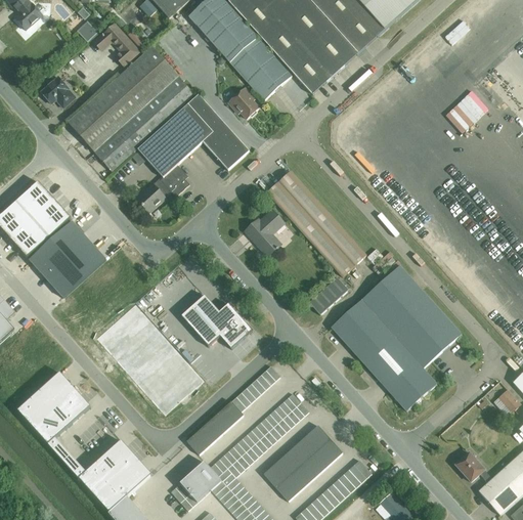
[(32,2),(31,2),(29,0),(9,0),(12,4),(14,3),(22,11),(16,15),(27,27),(42,13),(42,12),(46,8),(42,3),(37,7),(32,2)]
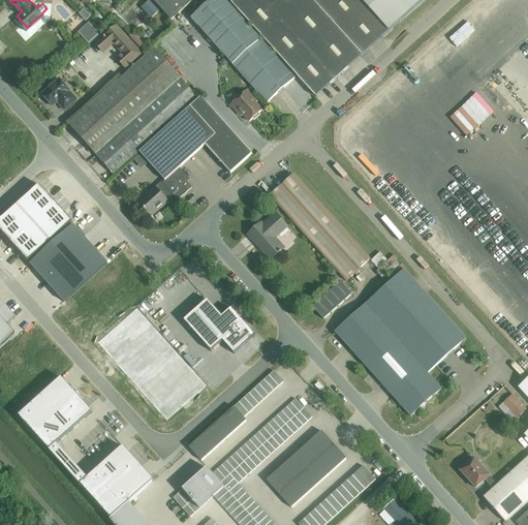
[(146,0),(141,4),(150,14),(157,8),(150,0),(146,0)]
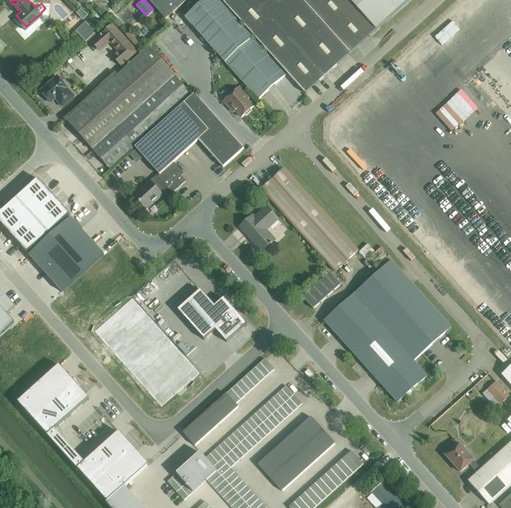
[(150,0),(165,16),(183,0),(150,0)]
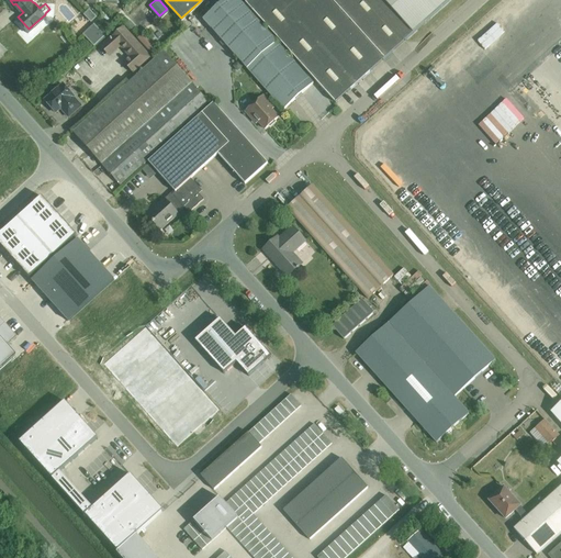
[(312,80),(276,38),(240,0),(219,0),(202,15),(283,105),(312,80)]
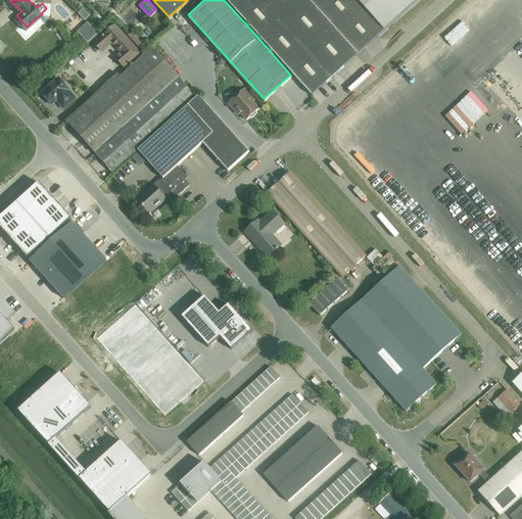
[(228,0),(312,93),(358,51),(360,49),(316,0),(228,0)]
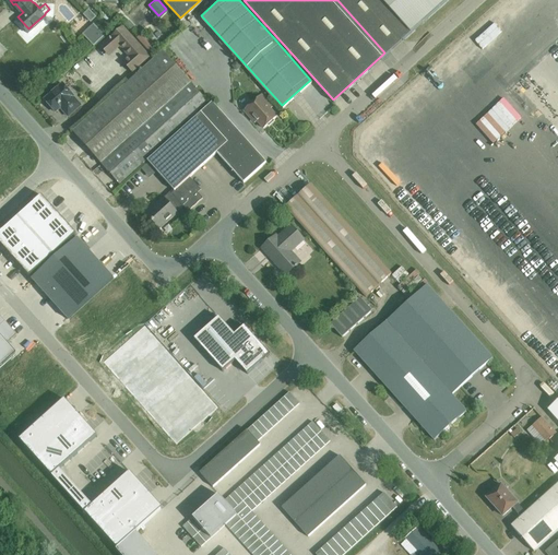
[(337,0),(384,52),(410,30),(442,0),(337,0)]
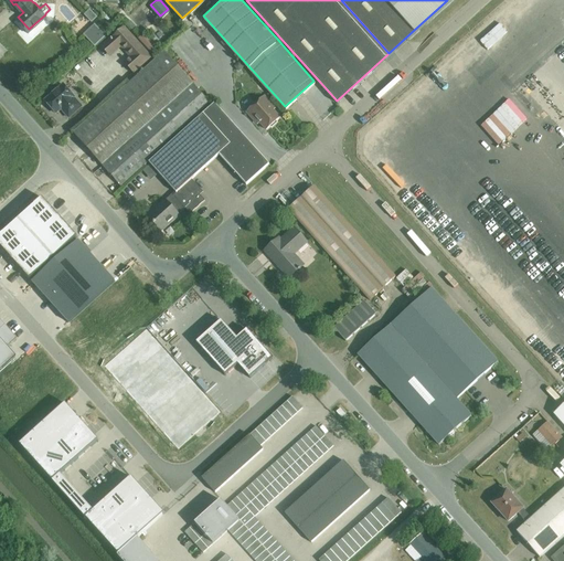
[(96,13),(88,6),(83,11),(91,19),(96,13)]
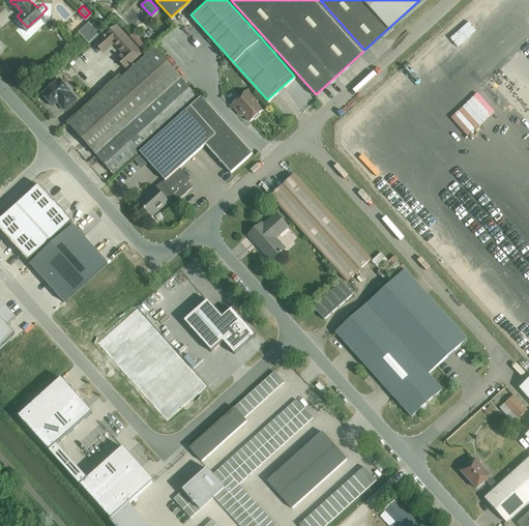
[(179,11),(175,16),(178,20),(183,16),(179,11)]
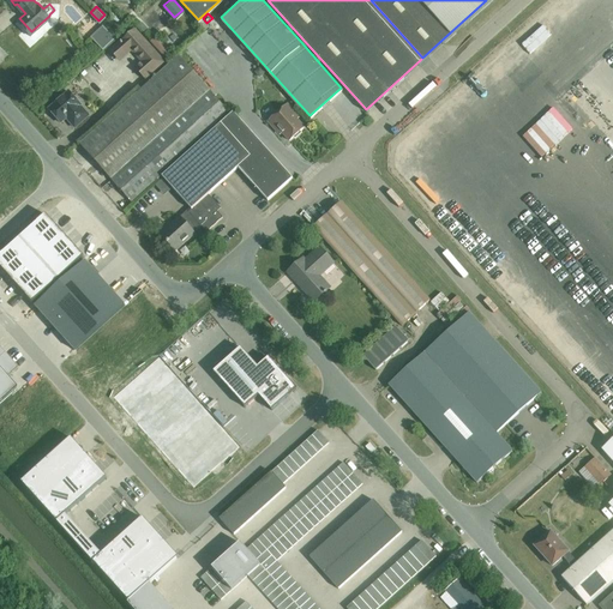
[(166,59),(134,25),(109,48),(119,58),(131,48),(139,58),(133,64),(145,77),(166,59)]
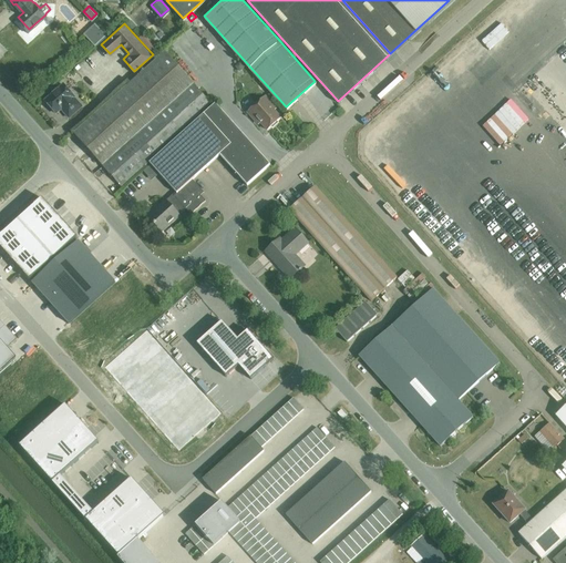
[(156,47),(143,31),(139,36),(152,51),(156,47)]
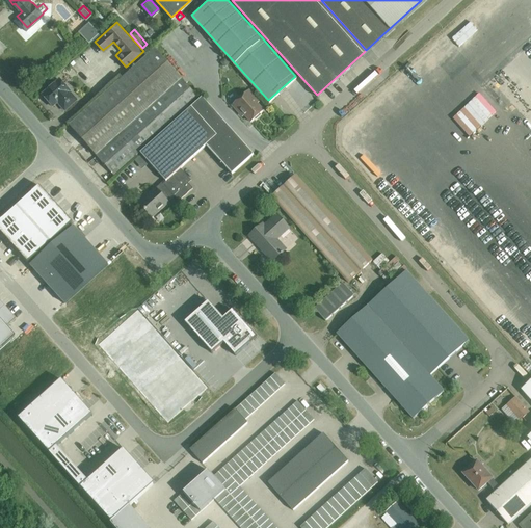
[(154,47),(108,87),(69,123),(95,153),(135,116),(180,76),(154,47)]
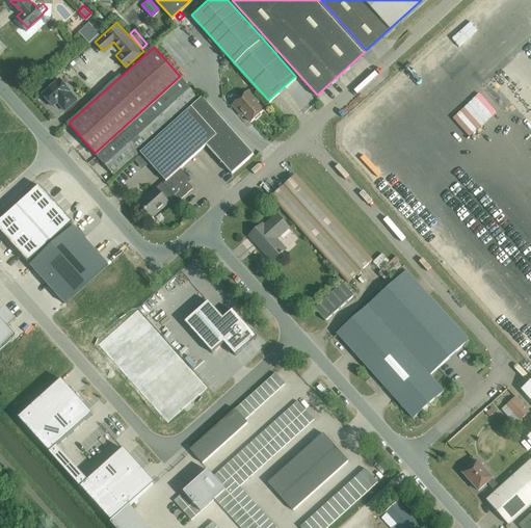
[(224,55),(220,58),(223,63),(229,59),(224,55)]
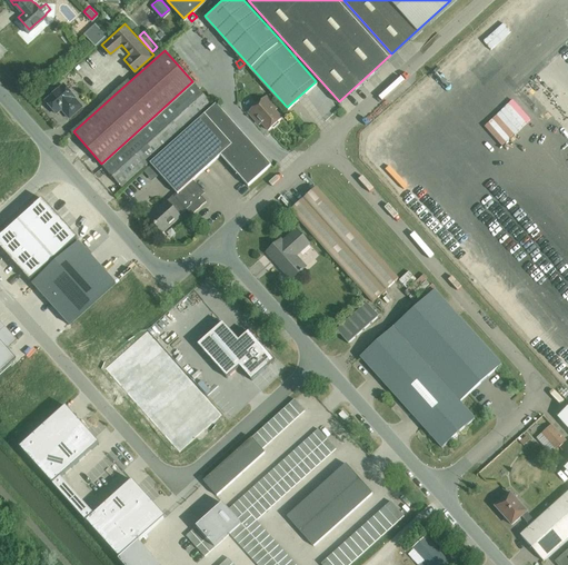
[(70,114),(81,105),(73,96),(73,95),(62,82),(45,98),(56,111),(62,105),(70,114)]
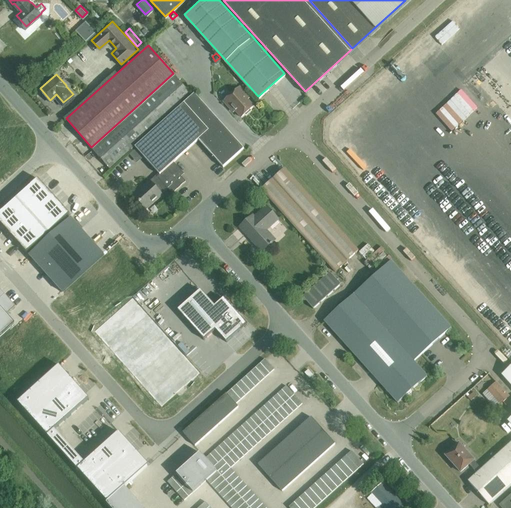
[(174,74),(130,113),(92,147),(108,166),(190,92),(174,74)]
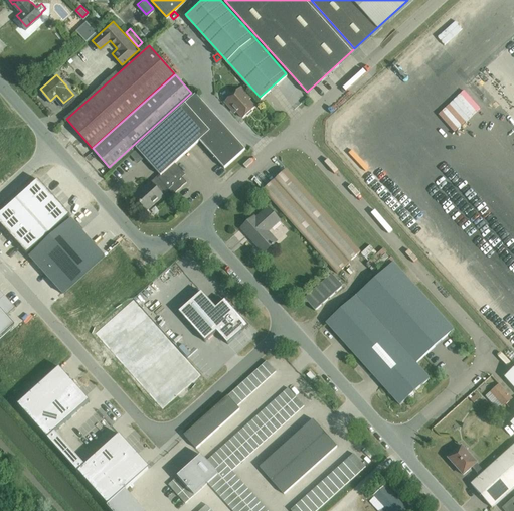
[(242,115),(254,105),(244,94),(246,92),(240,84),(224,99),(230,106),(232,105),(242,115)]
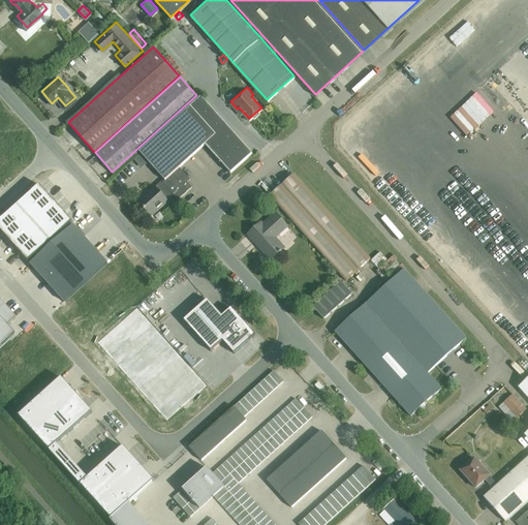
[(173,191),(177,197),(191,184),(185,177),(187,175),(179,164),(205,142),(229,171),(251,151),(200,94),(138,149),(163,176),(160,179),(173,191)]
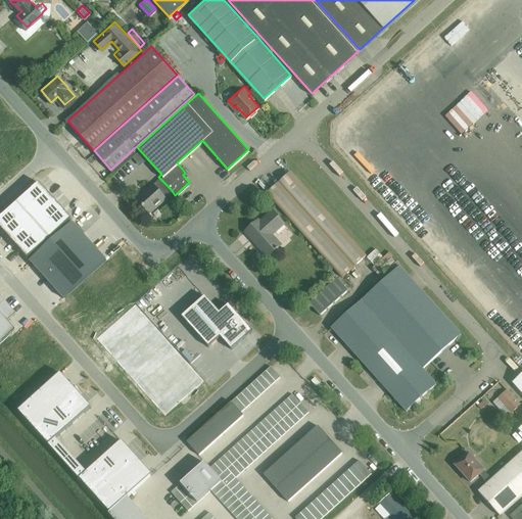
[(365,253),(290,169),(278,180),(353,264),(365,253)]
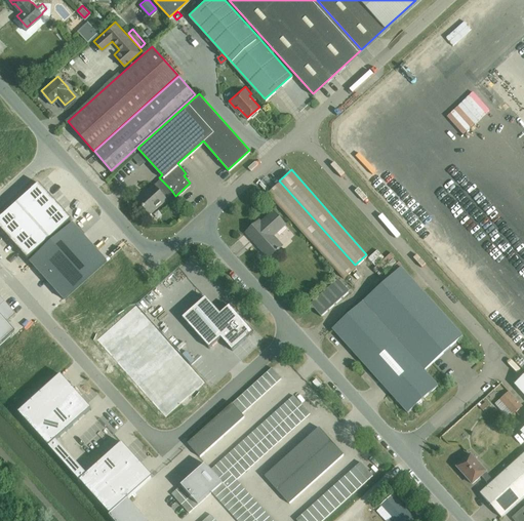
[(171,190),(159,177),(153,183),(135,198),(149,212),(165,197),(165,196),(171,190)]
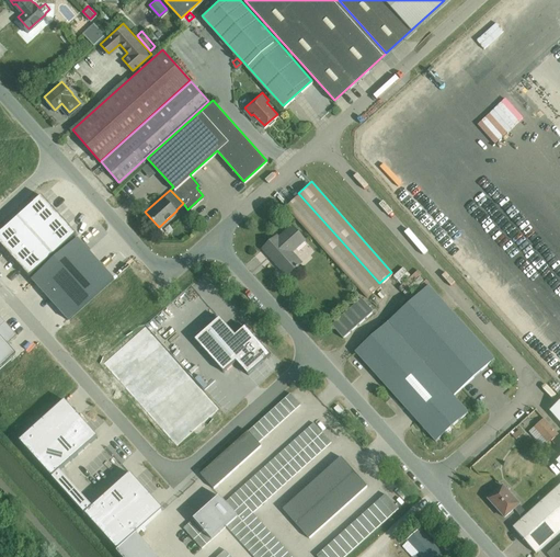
[(38,193),(0,231),(0,250),(29,279),(75,231),(38,193)]
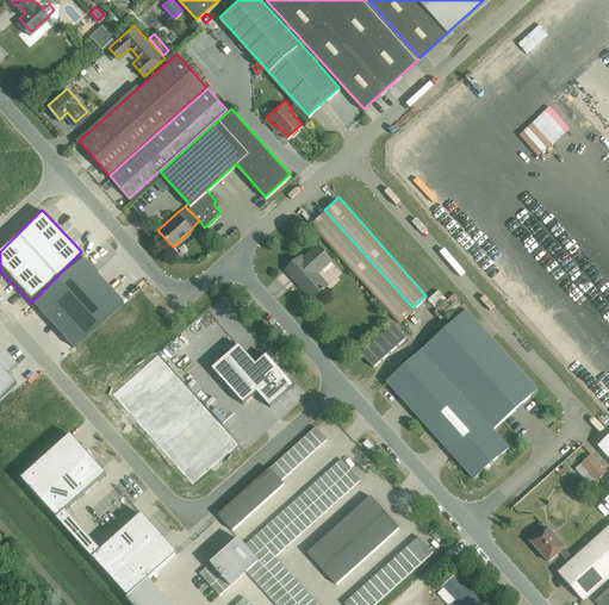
[(310,222),(398,320),(412,307),(324,210),(310,222)]
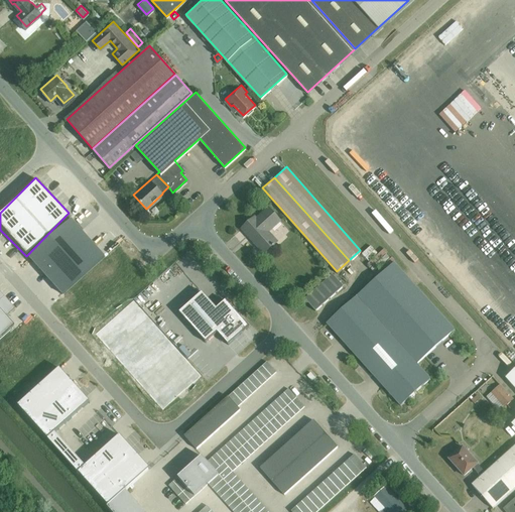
[(254,214),(241,226),(263,251),(276,239),(267,229),(279,218),(268,205),(255,216),(254,214)]
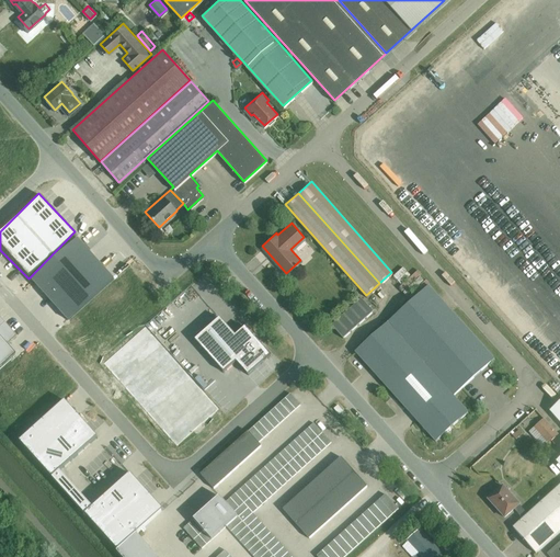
[(77,235),(31,276),(67,317),(113,275),(77,235)]
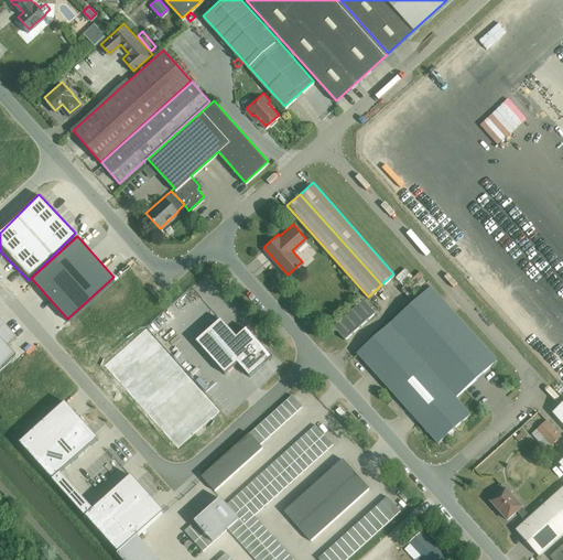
[(393,391),(466,325),(430,284),(356,351),(393,391)]
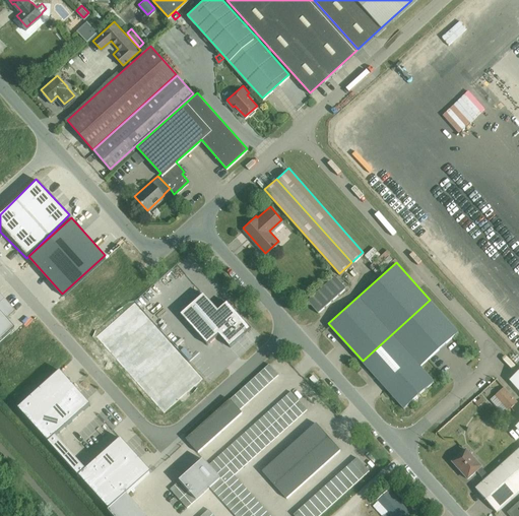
[(334,273),(306,298),(317,311),(345,285),(334,273)]
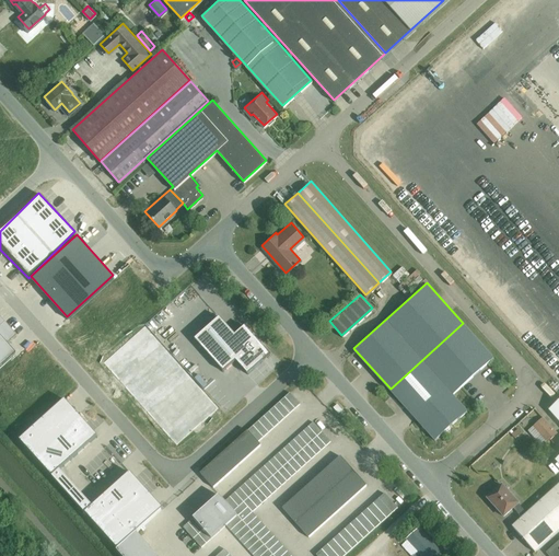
[(218,314),(194,336),(222,369),(235,358),(247,371),(269,351),(244,323),(234,332),(218,314)]
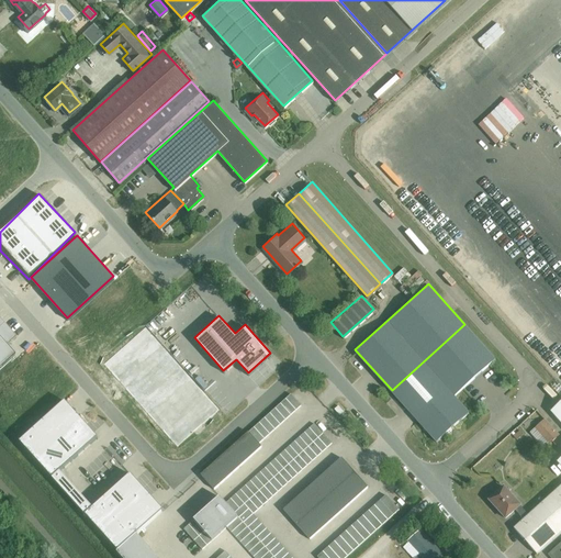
[(2,321),(0,322),(0,365),(13,353),(4,344),(14,335),(2,321)]
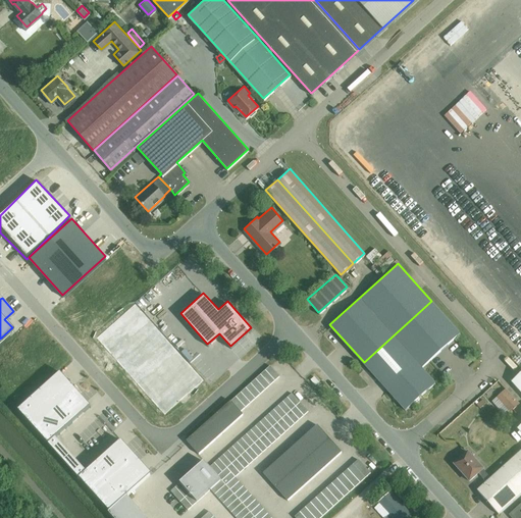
[(431,301),(364,362),(404,408),(434,380),(421,365),(459,331),(431,301)]
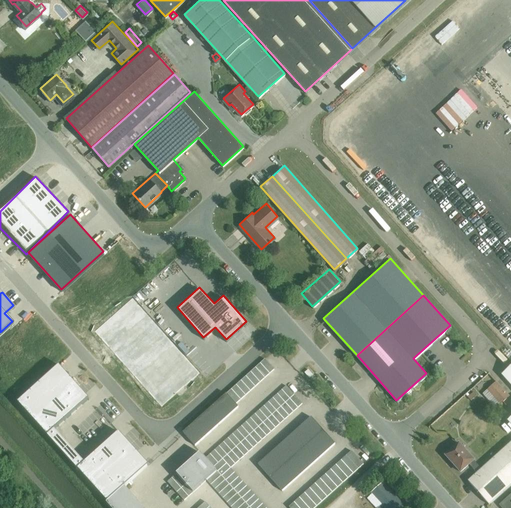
[(130,297),(94,333),(130,368),(166,332),(130,297)]
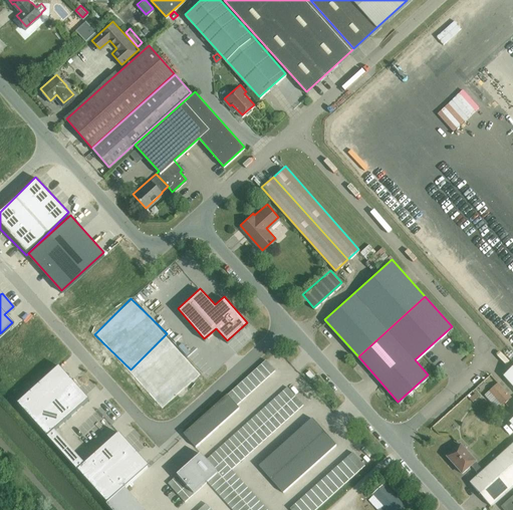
[(167,334),(131,370),(164,404),(200,369),(167,334)]
